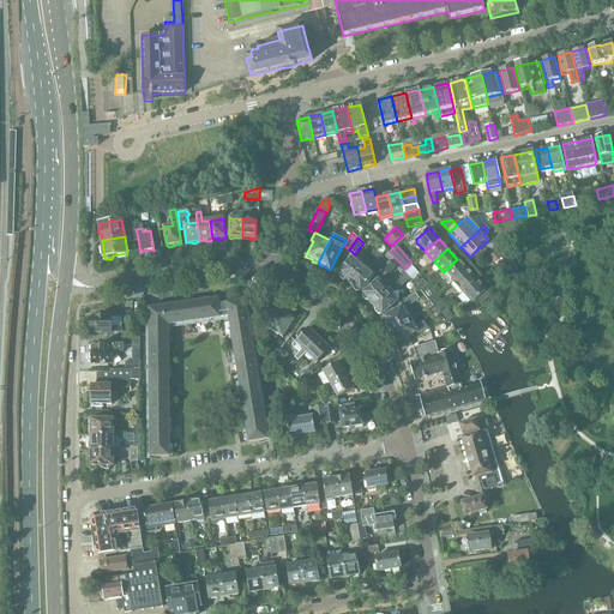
[(489,257),(494,263),(501,257),(497,251),(489,257)]
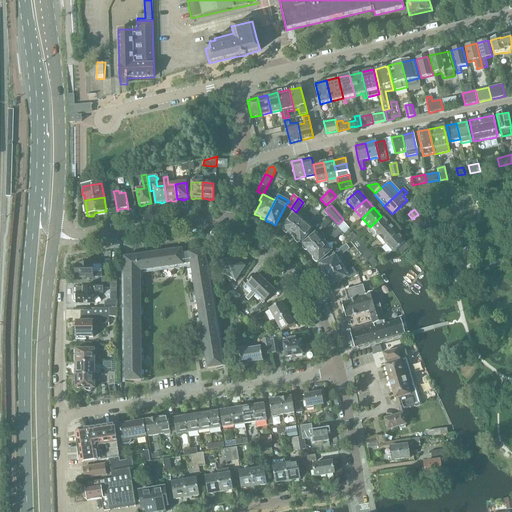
[(307,216),(291,235),(295,238),(294,239),(295,241),(297,243),(299,243),(300,242),(301,243),(312,229),(306,224),(310,219),(311,219),(316,213),(313,210),(307,216)]
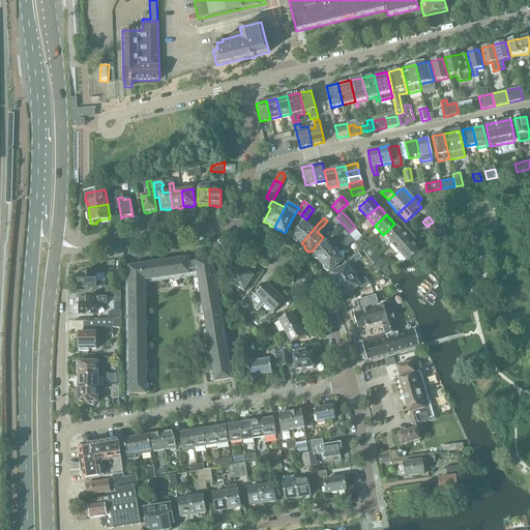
[(298,240),(301,243),(318,224),(315,222),(311,226),(304,222),(292,236),(293,236),(293,237),(293,239),(295,241),(297,241),(298,240)]
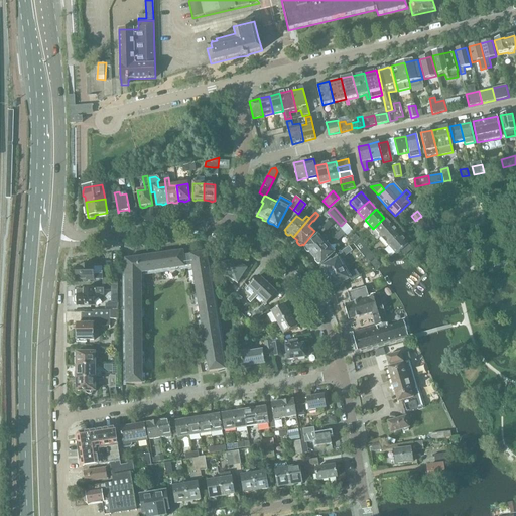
[(331,218),(325,224),(329,228),(335,222),(331,218)]
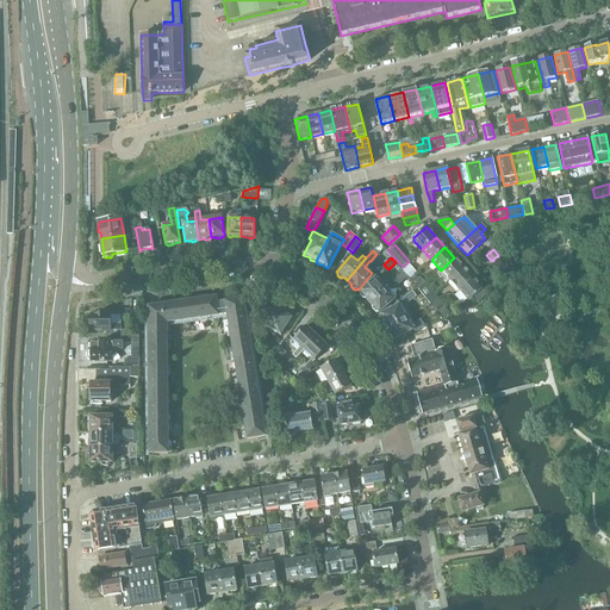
[(446,284),(450,280),(464,268),(454,257),(441,271),(436,274),(446,284)]
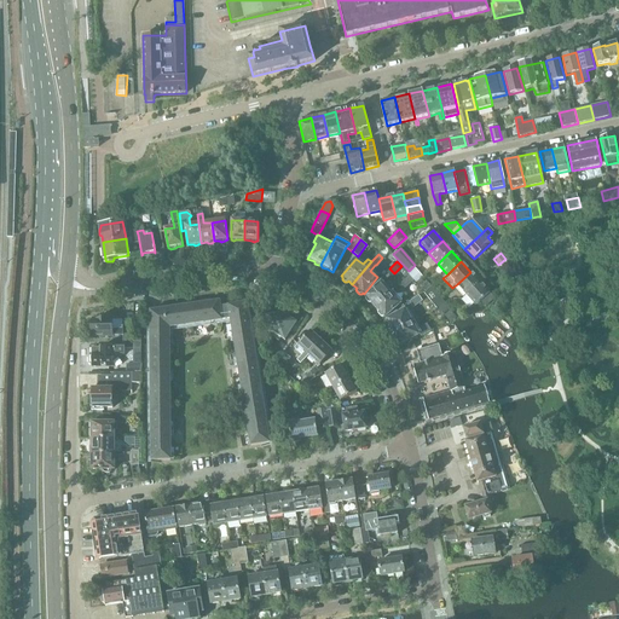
[(420,277),(414,270),(408,275),(415,282),(420,277)]
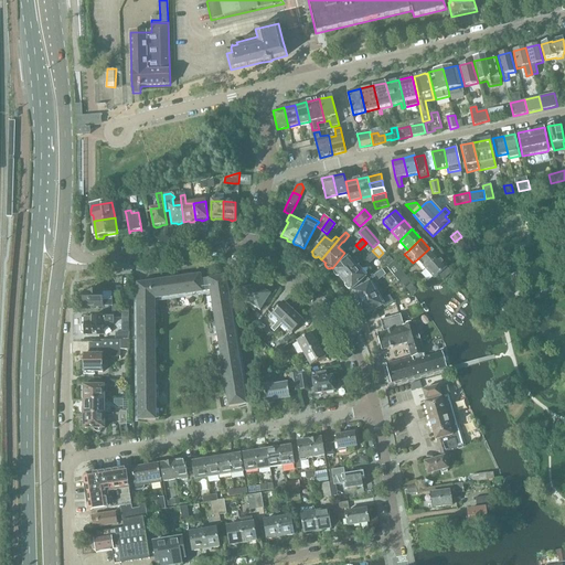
[(417,259),(426,269),(438,257),(429,248),(417,259)]
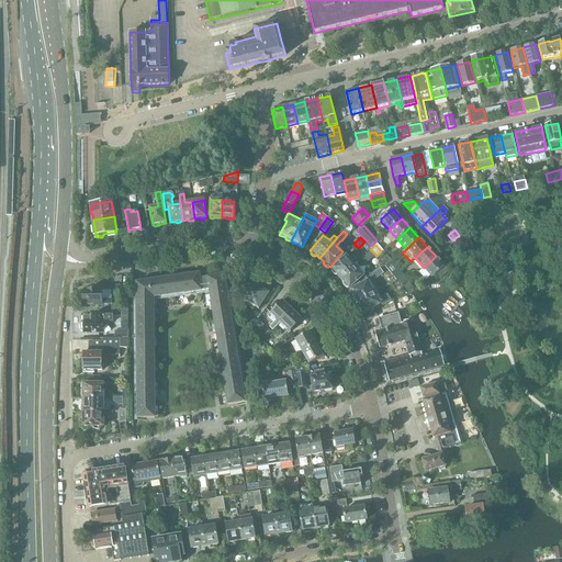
[(371,250),(361,259),(366,263),(375,255),(371,250)]
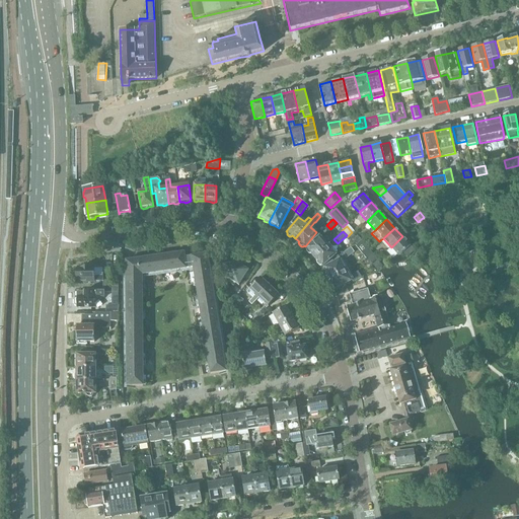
[(353,234),(350,237),(357,245),(362,241),(357,235),(356,237),(353,234)]
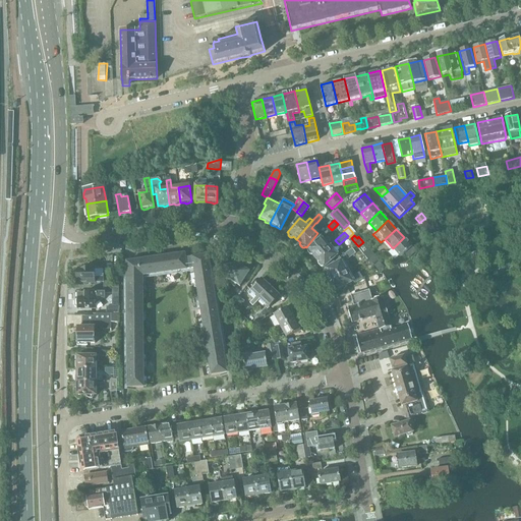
[(312,254),(315,258),(330,245),(322,237),(307,249),(308,249),(307,250),(308,252),(310,254),(311,255),(312,254)]
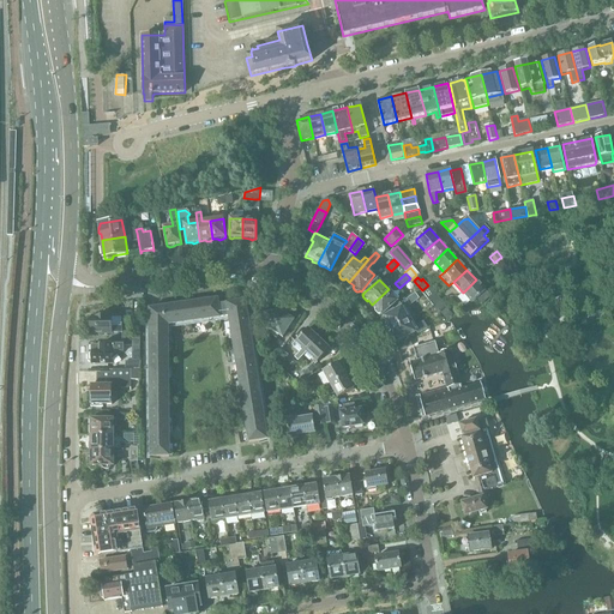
[(476,280),(463,293),(458,298),(465,306),(470,301),(474,301),(477,299),(482,304),(491,296),(486,290),(476,280)]
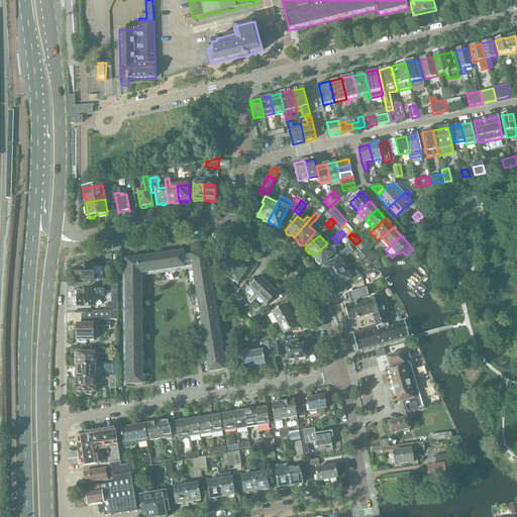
[(355,245),(364,253),(369,249),(362,240),(355,245)]
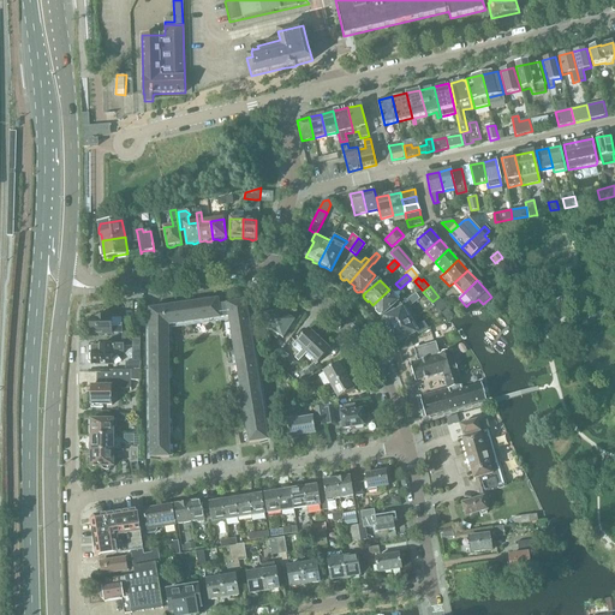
[(389,290),(372,305),(377,309),(376,310),(376,312),(378,315),(381,315),(382,315),(399,300),(389,290)]
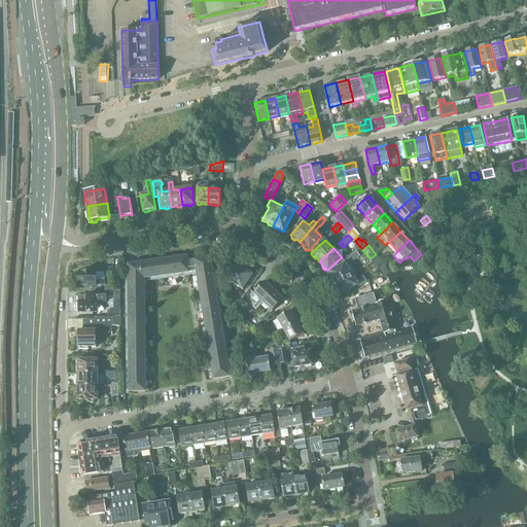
[(343,260),(346,264),(351,259),(351,260),(358,256),(356,254),(358,252),(357,251),(343,260)]
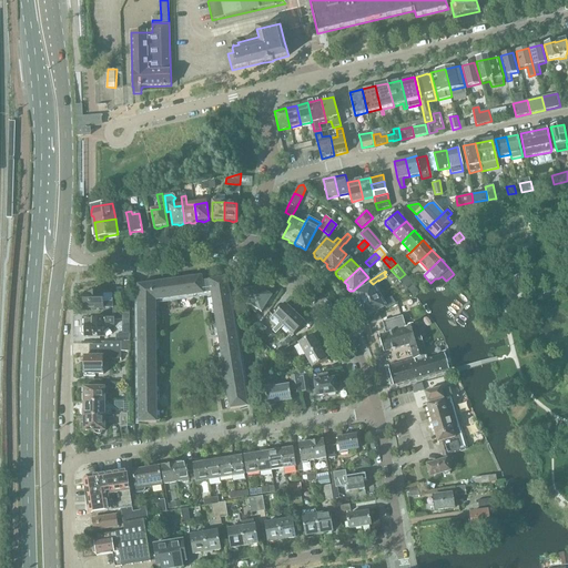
[(405,274),(399,279),(407,288),(413,284),(405,274)]
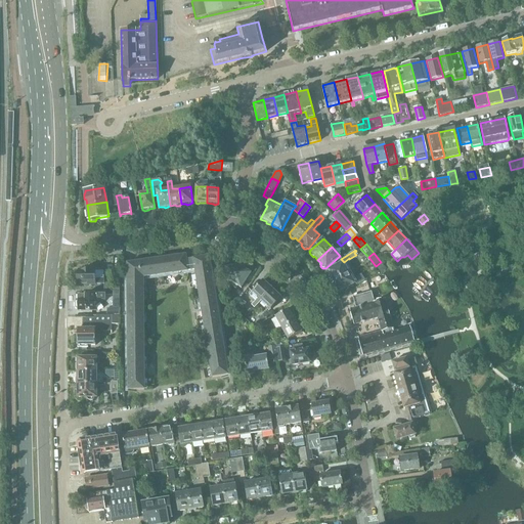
[(127,264),(128,390),(144,390),(143,277),(194,270),(212,378),(228,375),(210,256),(193,259),(186,260),(186,255),(127,264)]
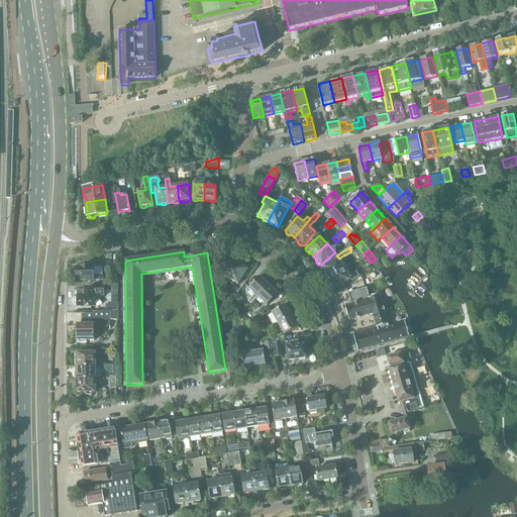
[(328,277),(329,278),(345,269),(339,259),(323,268),(325,272),(324,274),(326,277),(328,278),(328,277)]
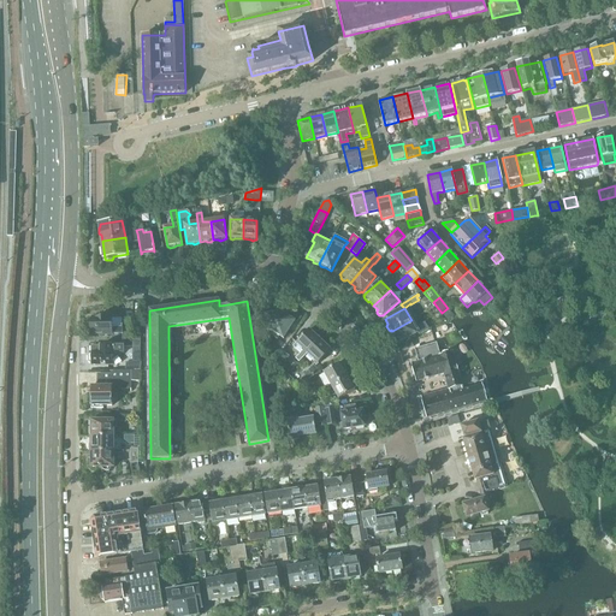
[(448,309),(443,314),(449,321),(455,315),(448,309)]
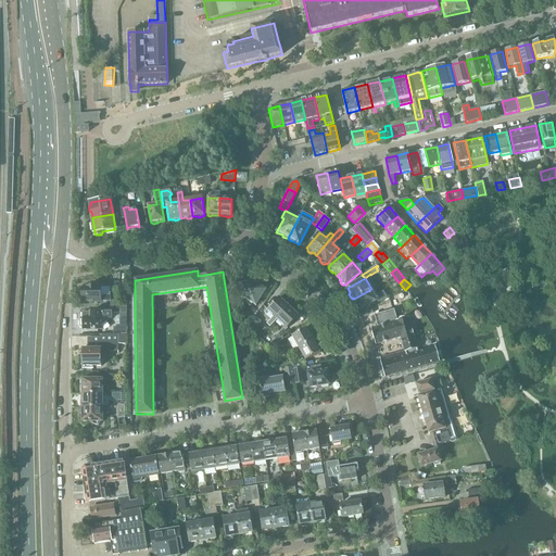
[(244,299),(256,306),(266,290),(255,282),(252,281),(238,283),(241,300),(244,299)]
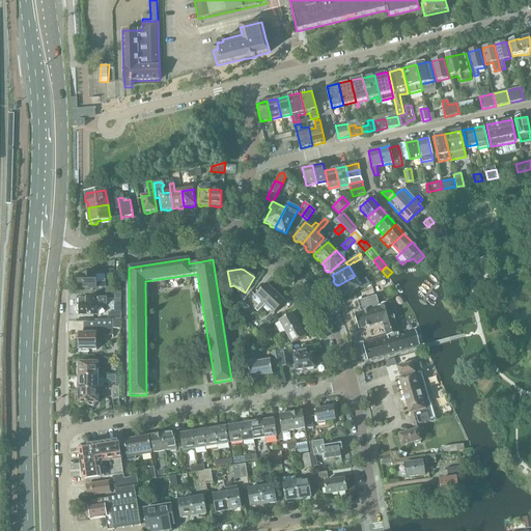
[(78,288),(96,288),(106,287),(106,282),(96,282),(96,275),(92,275),(92,274),(82,274),(82,275),(78,275),(78,288)]
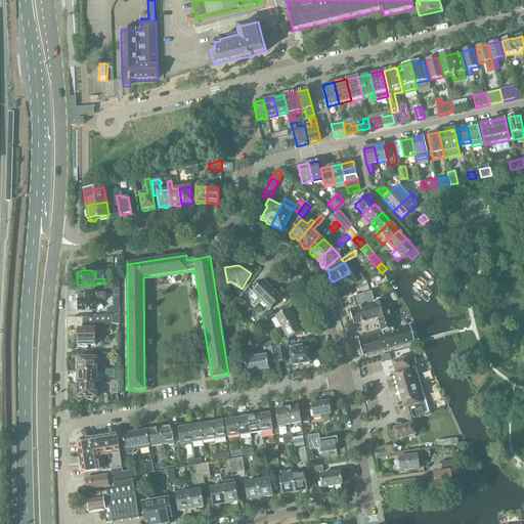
[(350,272),(334,281),(334,282),(333,282),(333,285),(335,288),(336,288),(337,288),(340,292),(355,282),(356,285),(364,279),(362,276),(357,279),(356,276),(353,278),(350,272)]
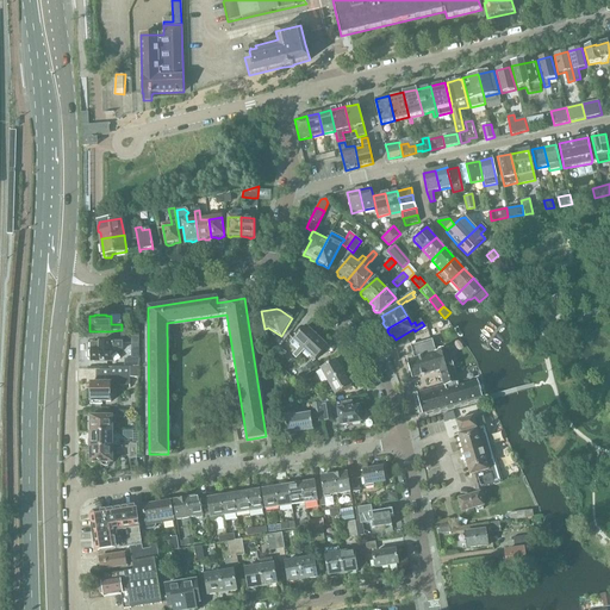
[(293,340),(304,350),(317,337),(306,327),(293,340)]
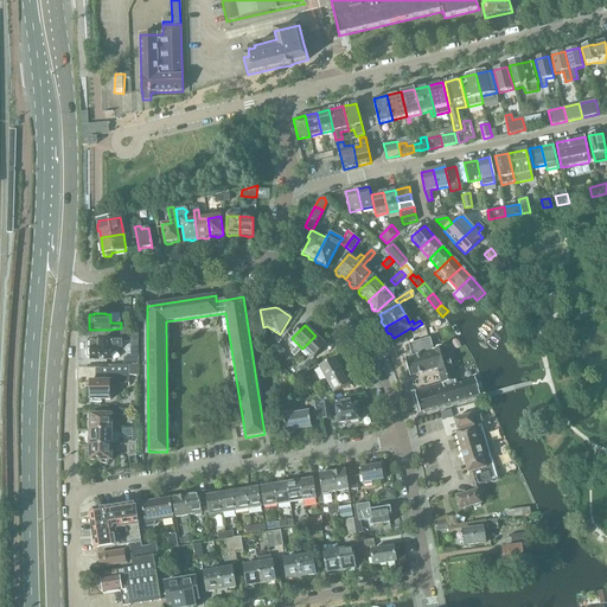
[(112,336),(112,342),(121,342),(121,336),(123,336),(123,328),(121,328),(110,330),(110,336),(112,336)]
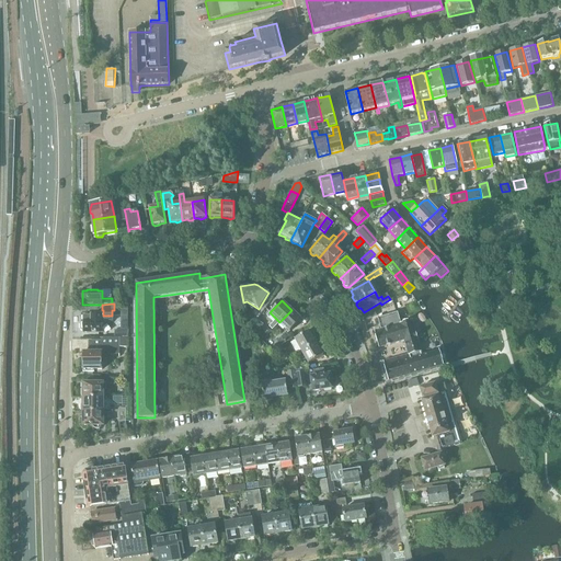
[(292,310),(279,322),(289,331),(301,319),(292,310)]
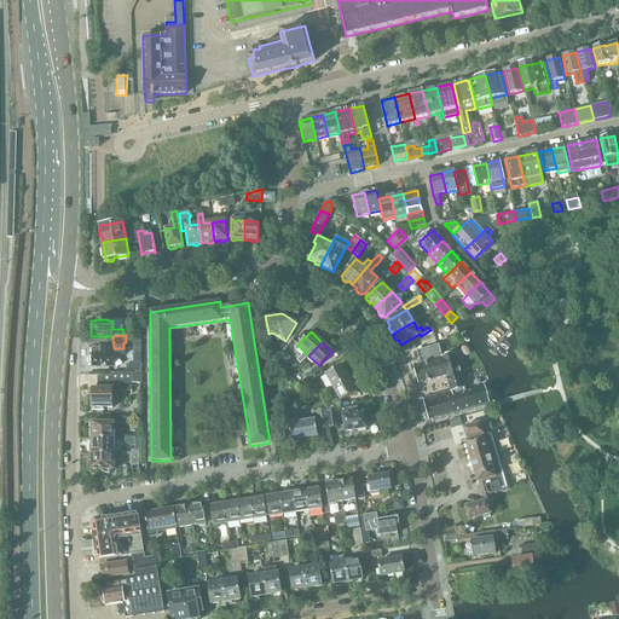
[(446,376),(450,392),(464,388),(455,354),(443,358),(439,345),(431,347),(418,351),(417,352),(421,364),(414,366),(418,385),(446,376)]
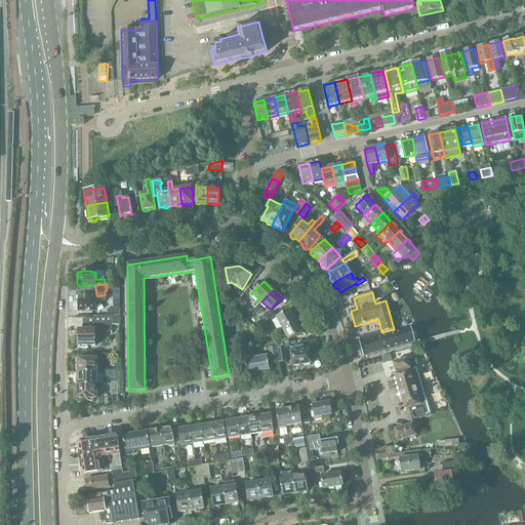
[(105,295),(96,295),(84,295),(78,295),(78,300),(77,300),(77,304),(75,305),(75,309),(77,310),(77,312),(94,312),(94,301),(105,301),(105,295)]
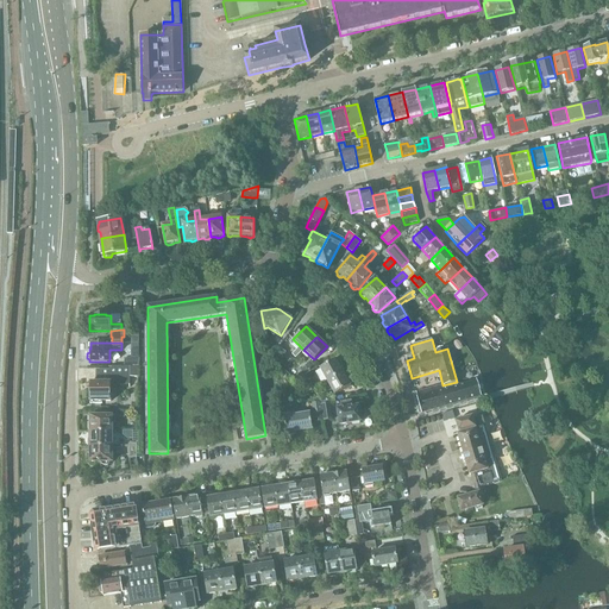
[(271,360),(277,365),(286,352),(280,349),(271,360)]
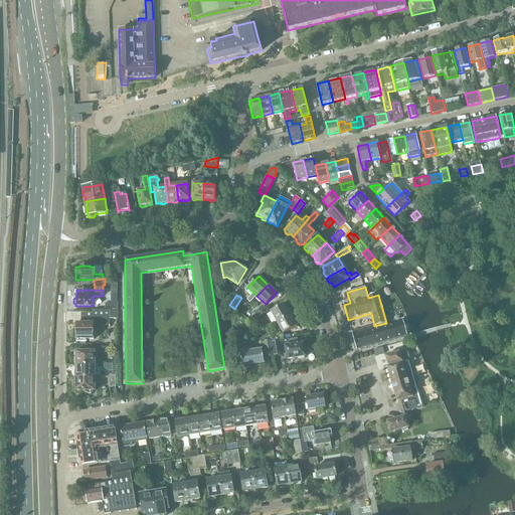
[(221,297),(222,305),(229,305),(230,303),(221,297)]
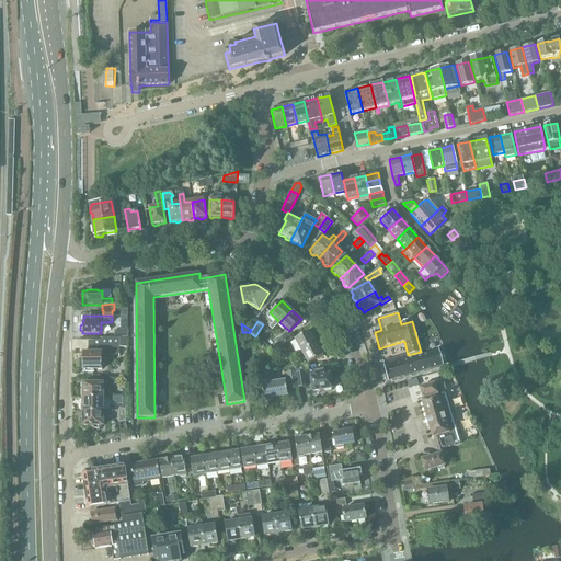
[(295,340),(301,352),(316,344),(316,342),(317,341),(315,338),(312,338),(309,331),(295,340)]
